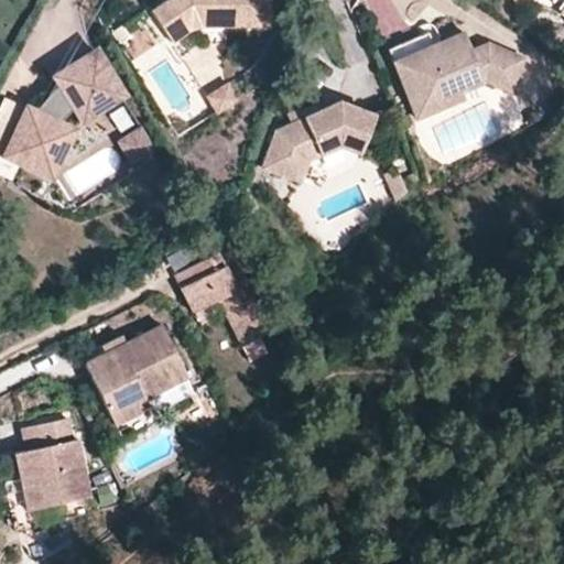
[(162,0),(152,8),(173,39),(191,25),(202,23),(270,22),(269,0),(162,0)]
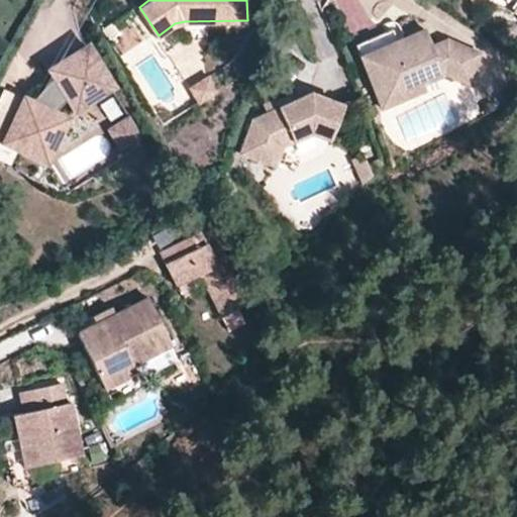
[(433,42),(426,26),(360,56),(376,92),(419,74),(422,81),(424,81),(446,71),(469,80),(481,49),(446,36),(433,42)]
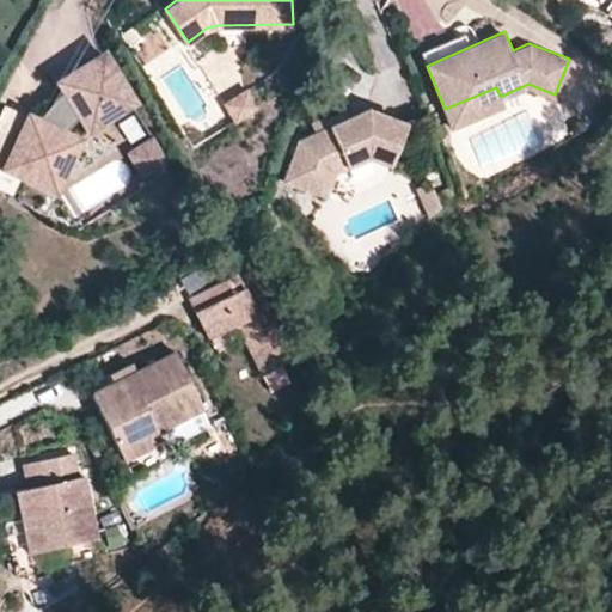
[(89,133),(135,104),(103,54),(57,84),(62,91),(36,120),(28,116),(2,169),(56,195),(81,141),(66,134),(79,117),(89,133)]
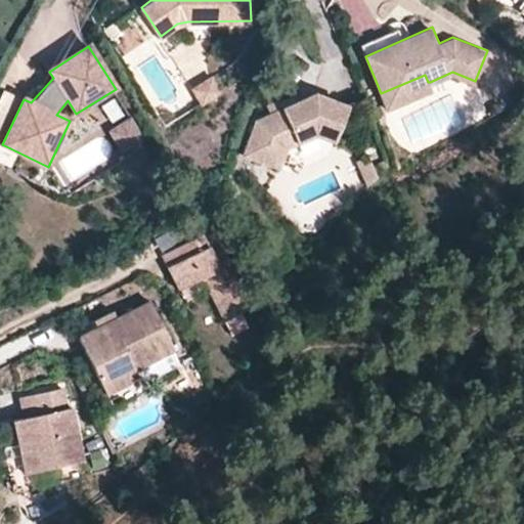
[(209,75),(190,88),(203,104),(221,92),(209,75)]
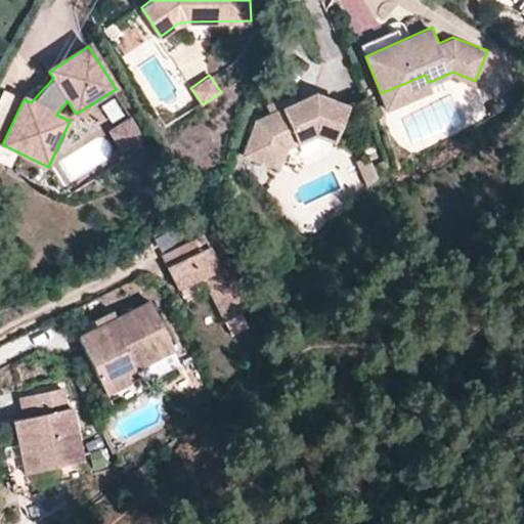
[(428,82),(425,75),(381,93),(388,106),(432,87),(430,82),(428,82)]
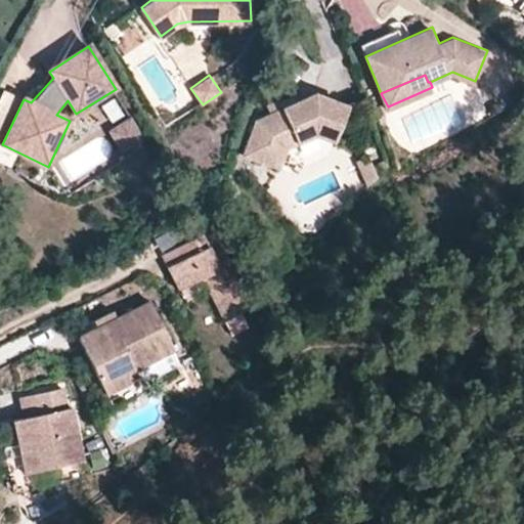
[(348,104),(314,91),(255,119),(244,154),(279,165),(286,145),(315,131),(335,138),(348,104)]
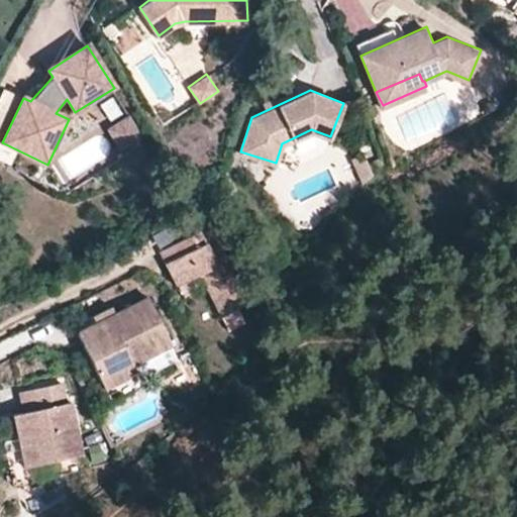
[(138,136),(128,120),(109,132),(119,148),(138,136)]
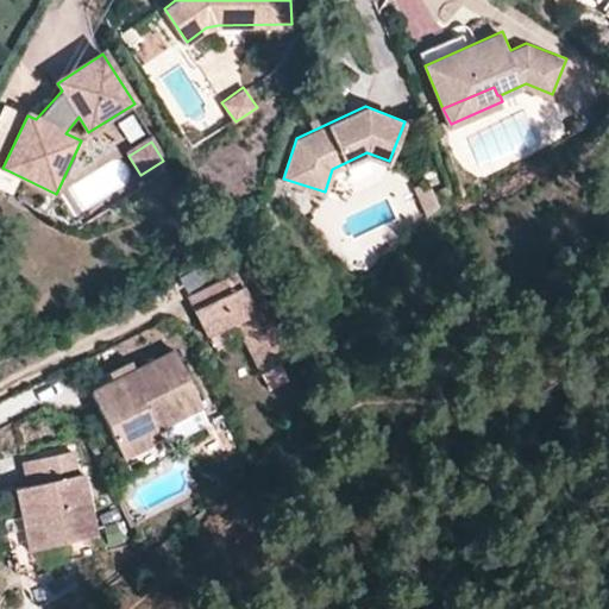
[(389,161),(366,152),(332,169),(325,192),(341,196),(345,183),(368,173),(382,177),(389,161)]
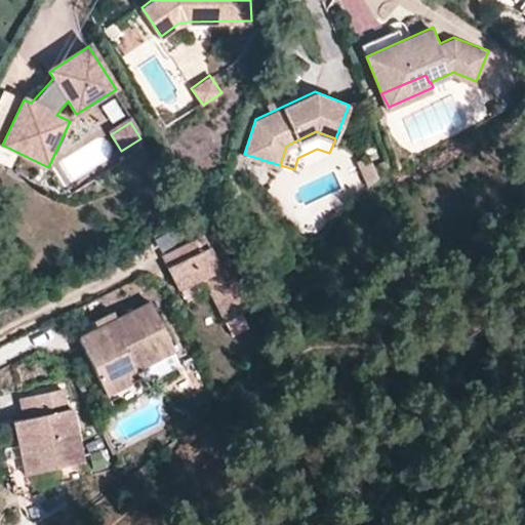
[(209,258),(198,236),(157,256),(174,292),(198,281),(212,312),(218,325),(236,316),(246,311),(221,260),(211,265),(209,258)]
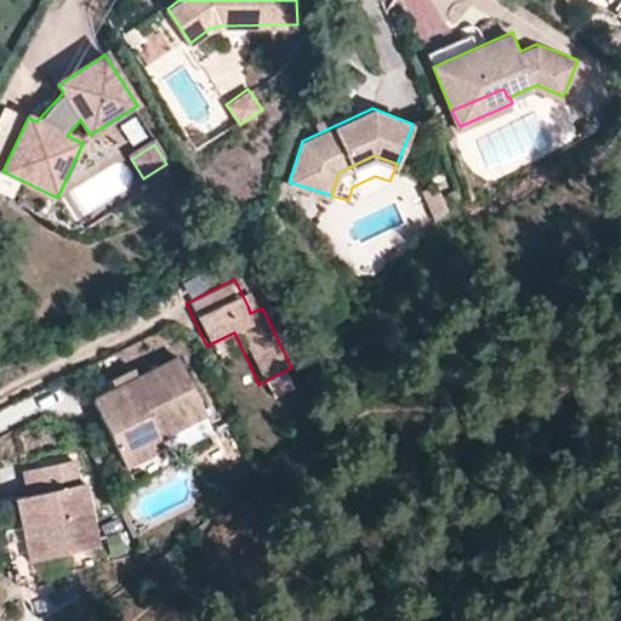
[(262,308),(258,300),(248,306),(250,313),(262,308)]
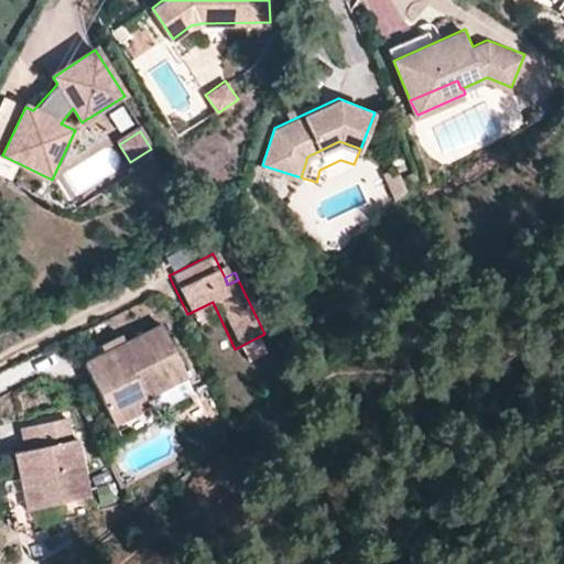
[(181,375),(156,324),(78,361),(107,422),(143,405),(139,396),(181,375)]
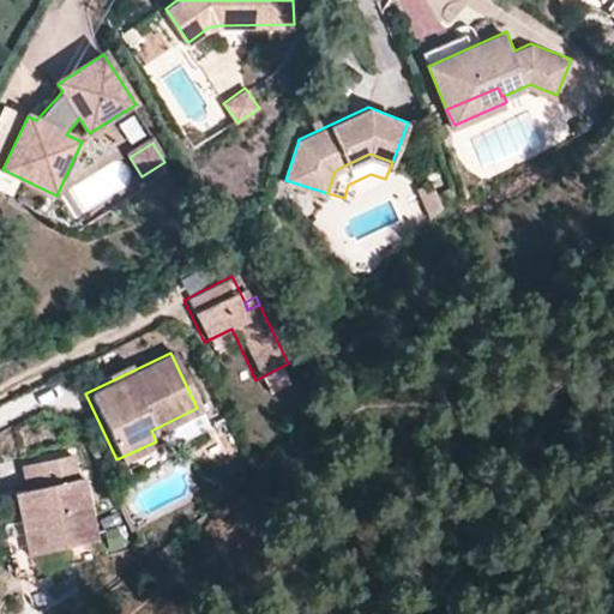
[(284,389),(276,369),(256,380),(264,398),(284,389)]
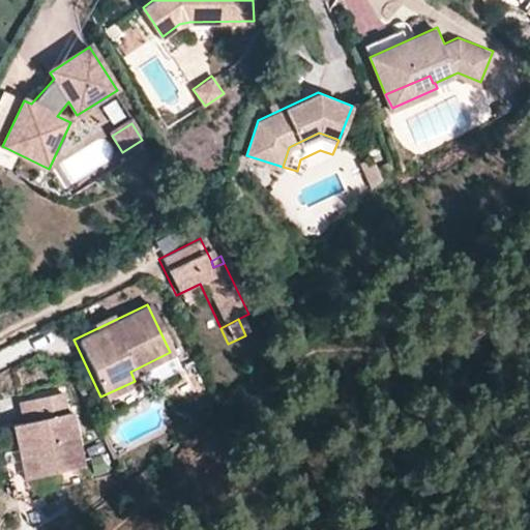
[(58,412),(54,391),(11,403),(16,422),(5,424),(19,479),(77,465),(63,411),(58,412)]
